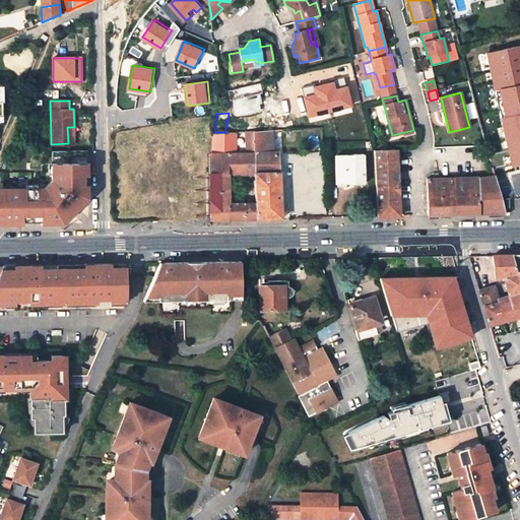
[(270,121),(254,122),(254,131),(273,130),(273,128),(270,128),(270,121)]
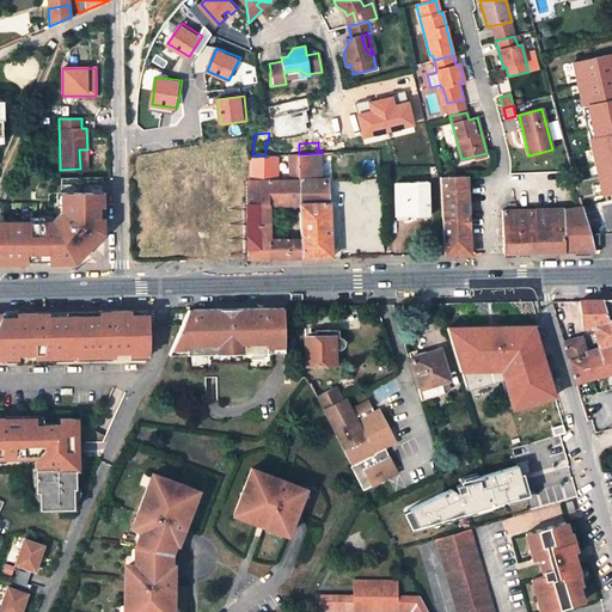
[(331,257),(329,179),(323,178),(322,153),(299,154),(300,204),(301,239),(301,257),(331,257)]
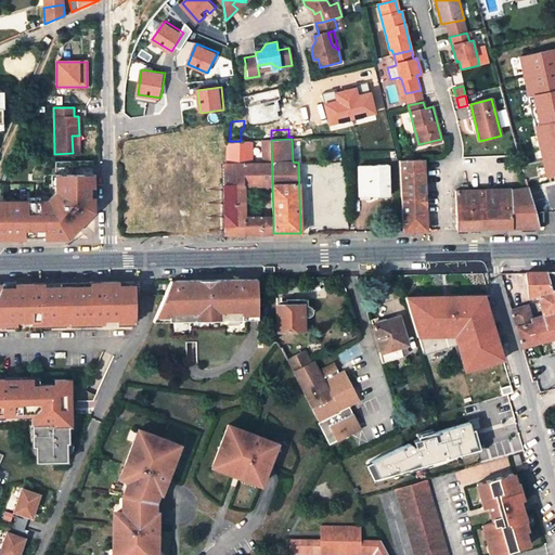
[(536,151),(532,139),(516,142),(519,154),(536,151)]
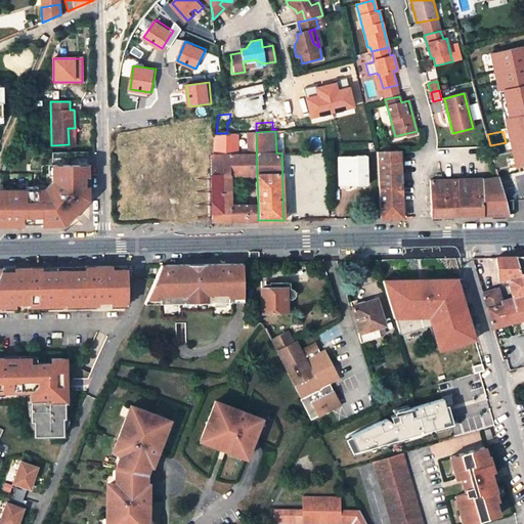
[(231,201),(231,175),(257,175),(256,132),(248,133),(249,154),(236,155),(237,133),(227,133),(216,133),(215,133),(213,155),(209,155),(211,221),(231,221),(231,205),(231,201)]
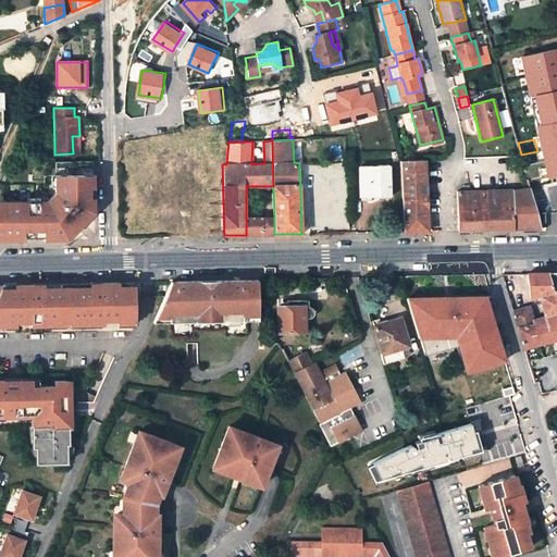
[(556,146),(540,150),(545,178),(556,175),(556,146)]
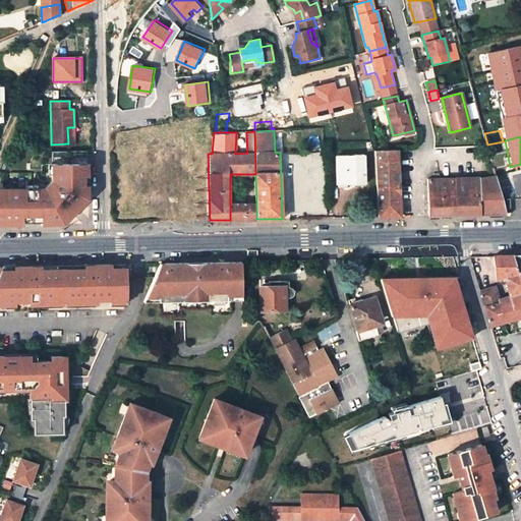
[(510,167),(505,140),(503,141),(487,145),(487,146),(489,152),(495,170),(501,169),(501,168),(510,167)]
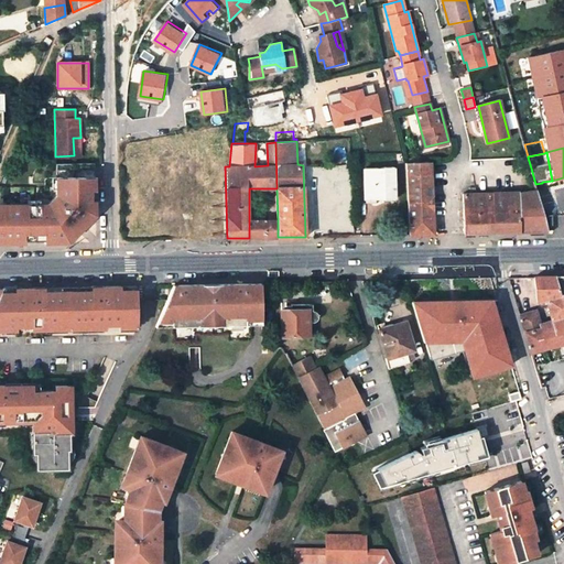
[(407,162),(410,234),(434,232),(433,209),(430,207),(429,204),(429,202),(431,196),(432,196),(431,173),(430,173),(430,163),(431,163),(431,161),(407,162)]
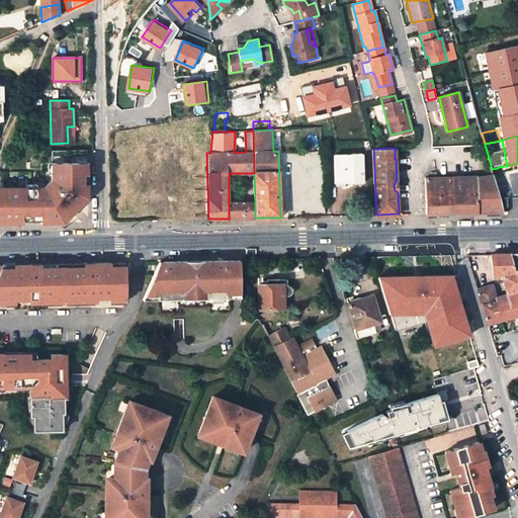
[(55,150),(54,178),(46,187),(38,187),(38,190),(27,190),(27,187),(0,187),(0,223),(28,222),(27,219),(46,219),(46,222),(63,222),(88,196),(88,182),(85,182),(84,173),(88,173),(87,149),(55,150)]
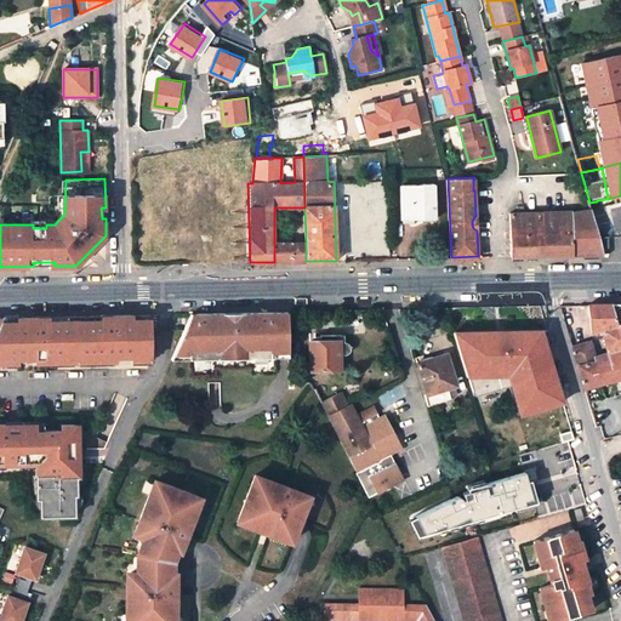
[(434,183),(402,186),(403,216),(423,215),(423,220),(436,220),(434,183)]
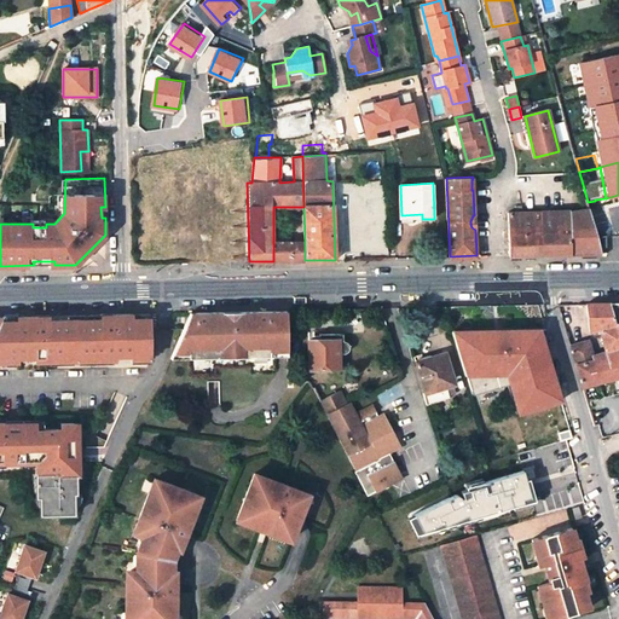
[(537,255),(601,253),(603,253),(601,229),(595,201),(588,202),(589,208),(579,210),(579,212),(570,213),(570,212),(543,212),(543,232),(537,232),(537,255)]
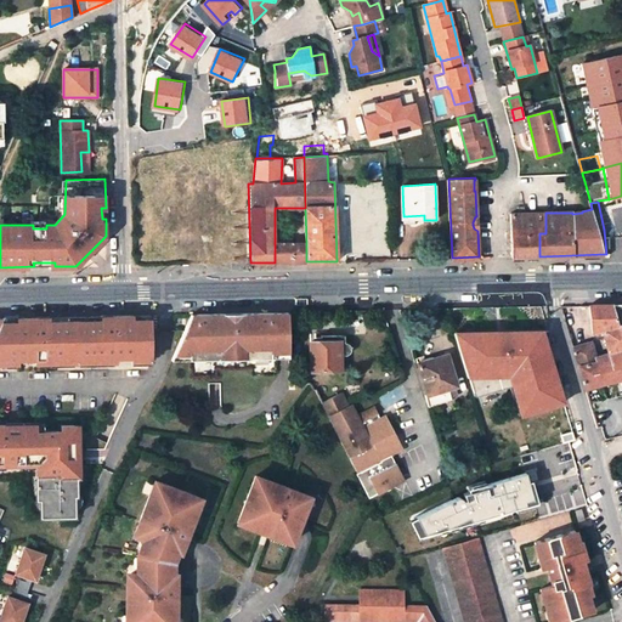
[(512,214),(513,256),(539,256),(539,233),(546,233),(546,213),(525,214),(519,214),(512,214)]
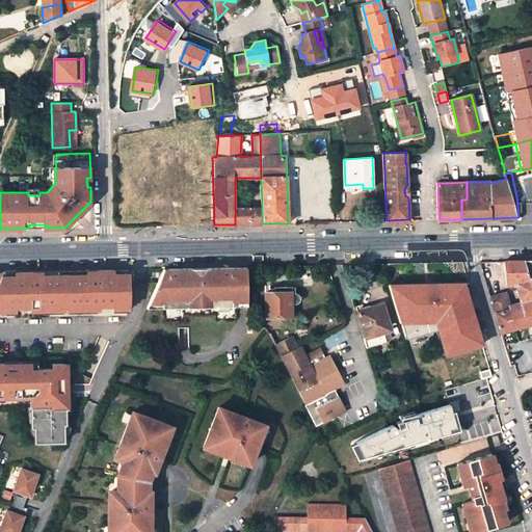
[(249,203),(241,203),(235,204),(235,208),(235,224),(249,224),(249,208),(249,203)]
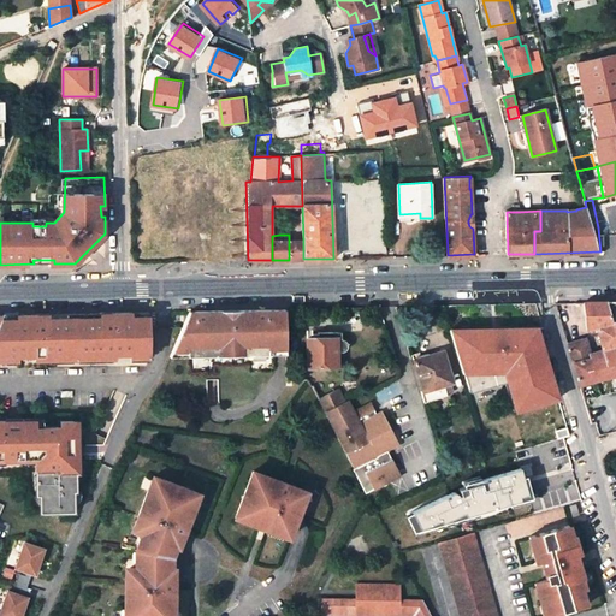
[(289,241),(289,260),(304,260),(303,259),(303,241),(289,241)]
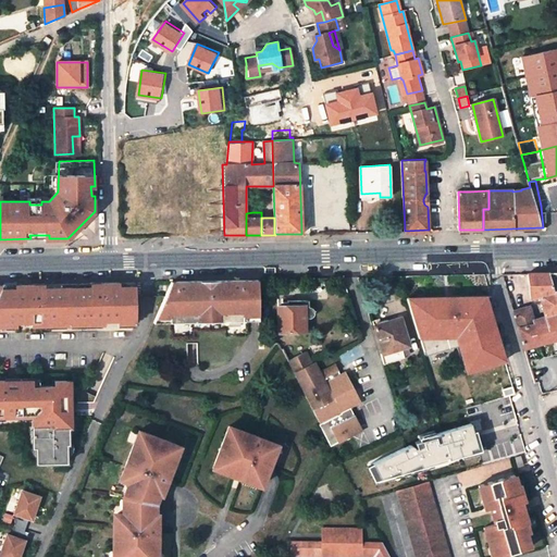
[(528,273),(530,297),(541,296),(545,317),(556,312),(556,301),(554,289),(548,272),(528,273)]
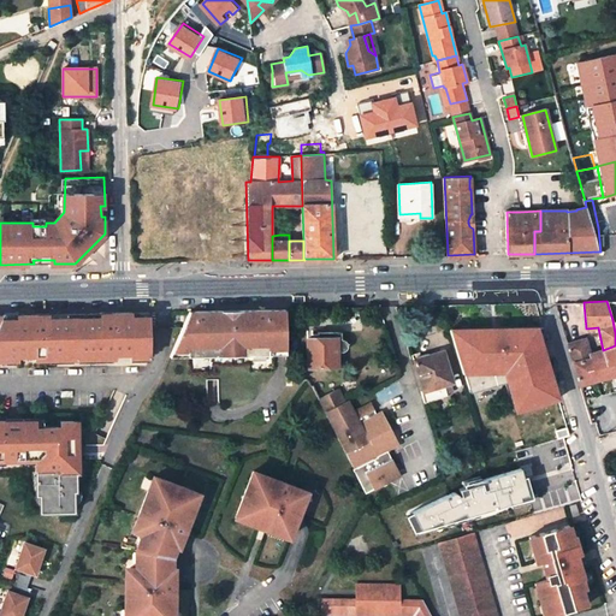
[(509,333),(535,332),(534,303),(508,304),(508,319),(509,333)]
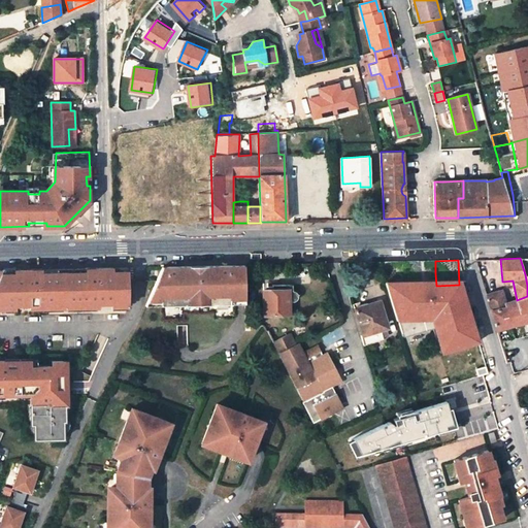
[(182,300),(215,300),(215,305),(245,304),(244,290),(244,265),(235,265),(234,270),(228,270),(228,266),(208,266),(204,270),(190,270),(186,266),(161,267),(145,301),(160,301),(160,306),(182,306),(182,300)]
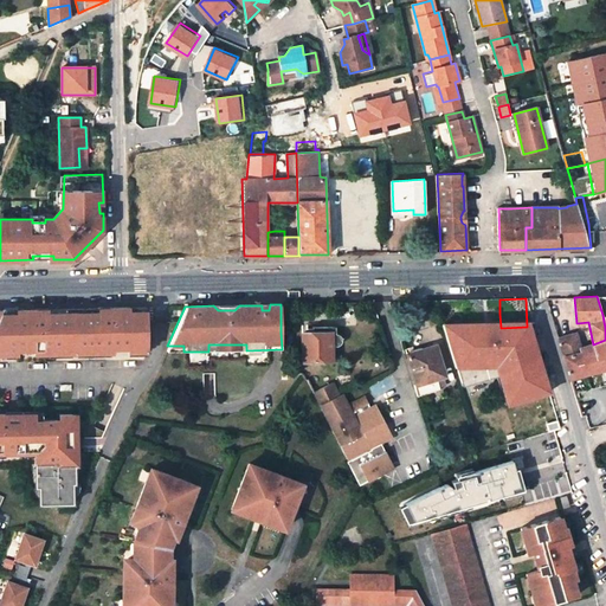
[(152,355),(153,308),(86,309),(81,354),(152,355)]
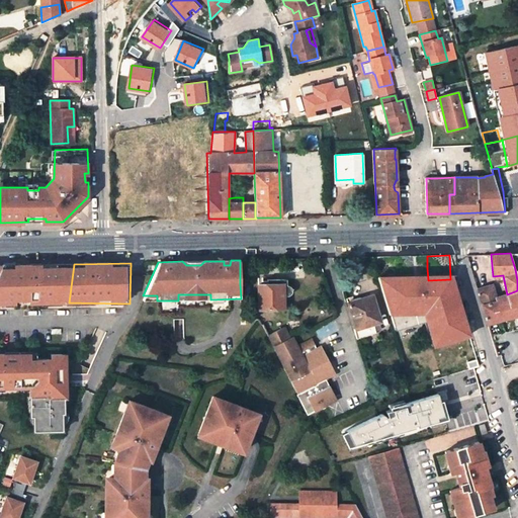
[(0,309),(69,303),(74,264),(2,265),(0,269),(0,309)]
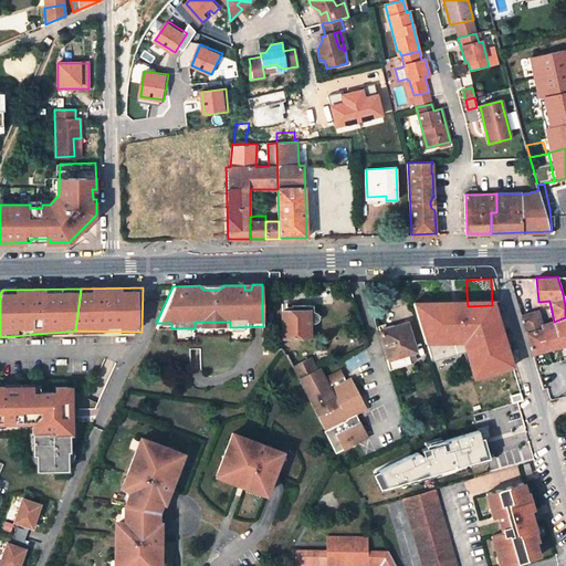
[(459,306),(468,306),(467,293),(454,293),(459,306)]
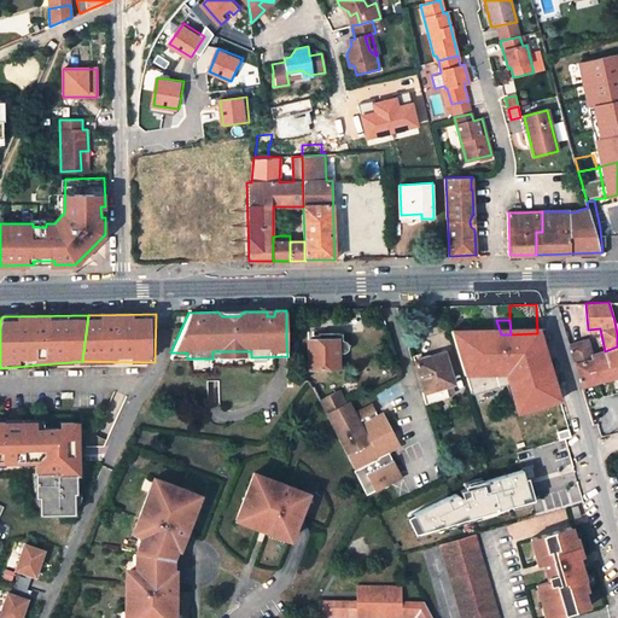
[(319,339),(308,339),(309,368),(337,367),(337,354),(343,353),(345,353),(347,350),(348,348),(348,344),(347,343),(344,342),(342,340),(342,332),(319,333),(319,339)]
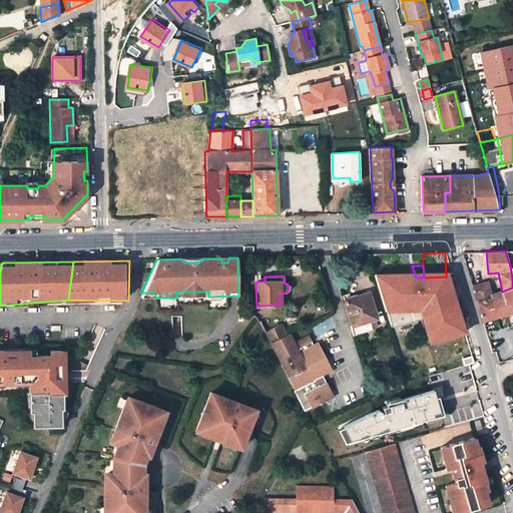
[(396,326),(418,319),(406,278),(390,282),(389,279),(376,282),(381,298),(386,296),(393,294),(395,303),(389,305),(396,326)]
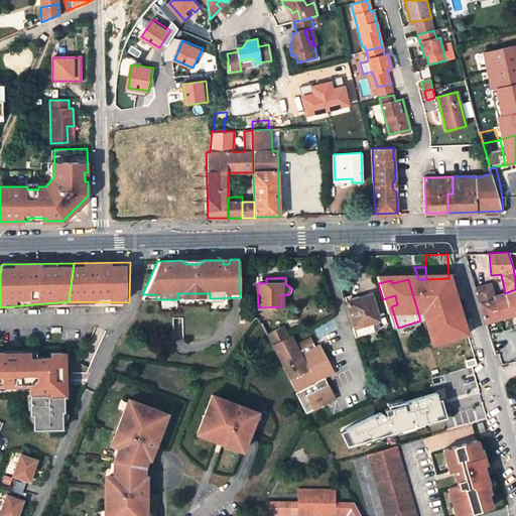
[(493,296),(490,284),(476,288),(480,304),(494,300),(493,296)]
